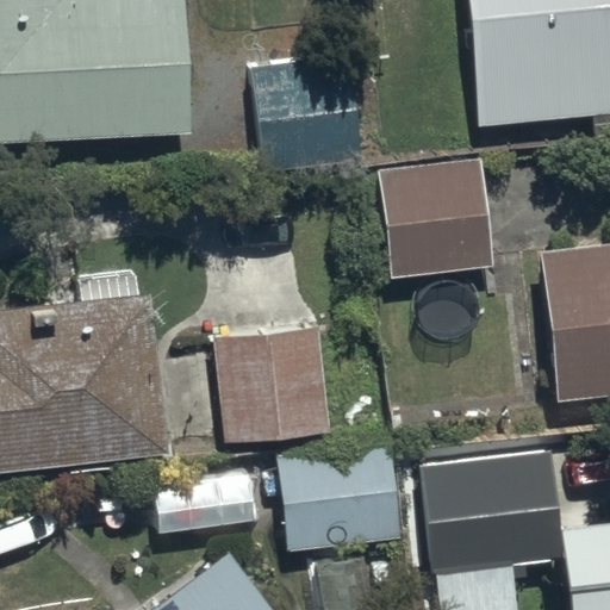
[(0,0),(0,142),(194,132),(187,0),(0,0)]
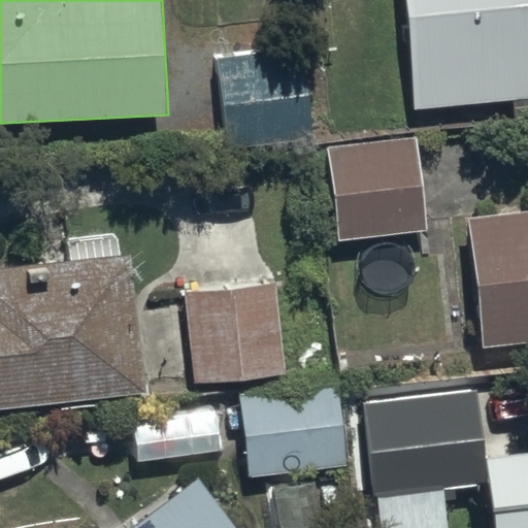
[(527,0),(398,0),(408,107),(527,97),(527,0)]
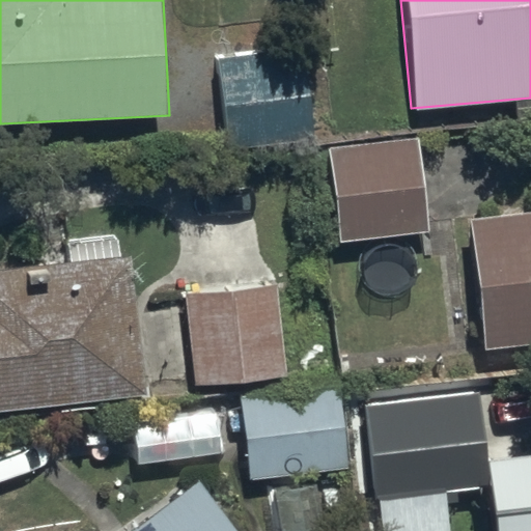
[(303,49),(219,58),(229,146),(313,136),(303,49)]
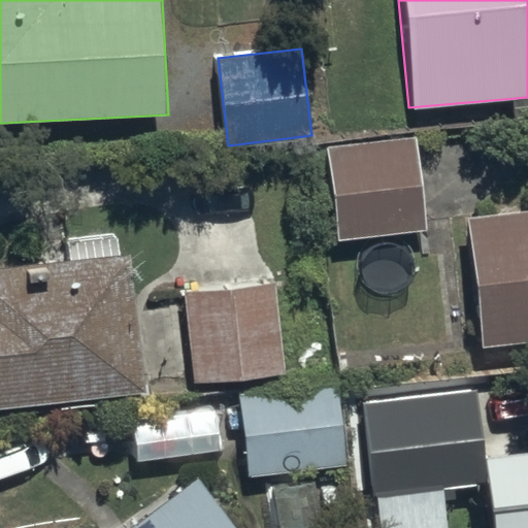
[(416,136),(325,145),(335,239),(426,229),(416,136)]
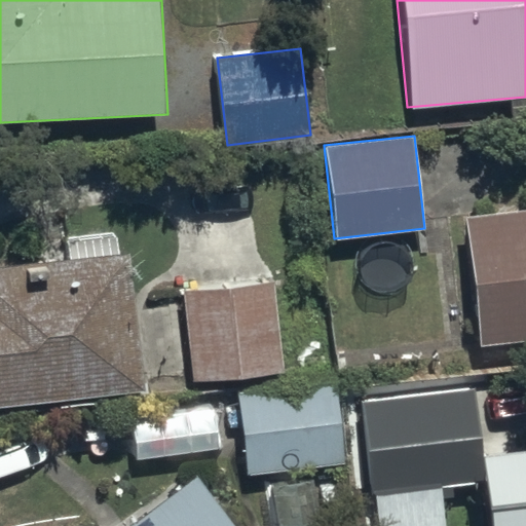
[(525,209),(465,215),(478,346),(525,341),(525,209)]
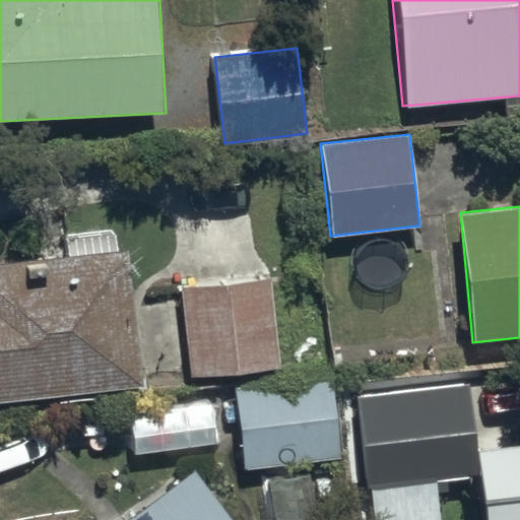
[(0,401),(144,386),(129,254),(0,268),(0,401)]
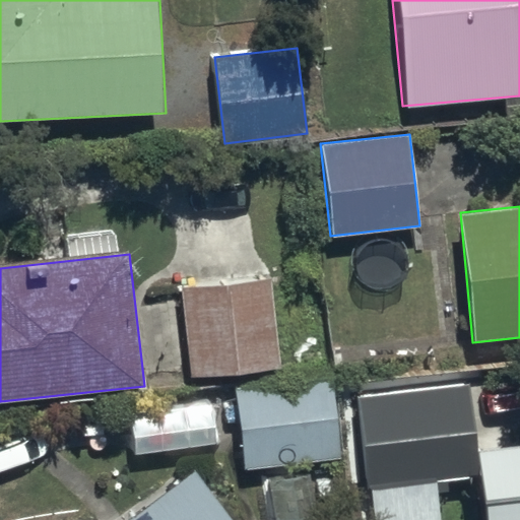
[(270,277),(179,285),(188,378),(279,370),(270,277)]
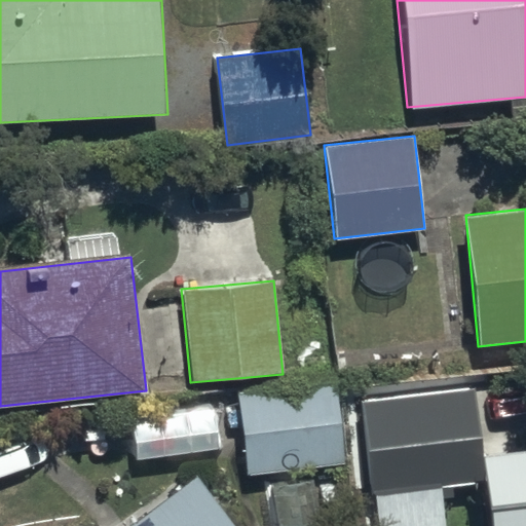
[(238,395),(249,477),(346,464),(336,382),(238,395)]
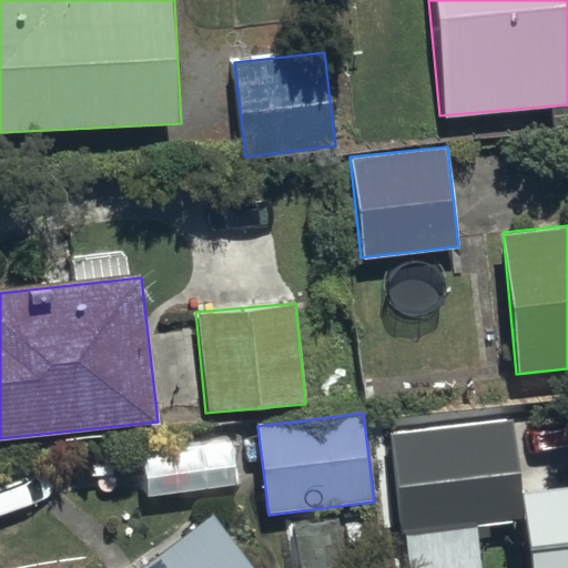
[(520,418),(395,433),(409,567),(480,567),(477,526),(523,521),(527,567),(567,567),(567,467),(526,473),(520,418)]
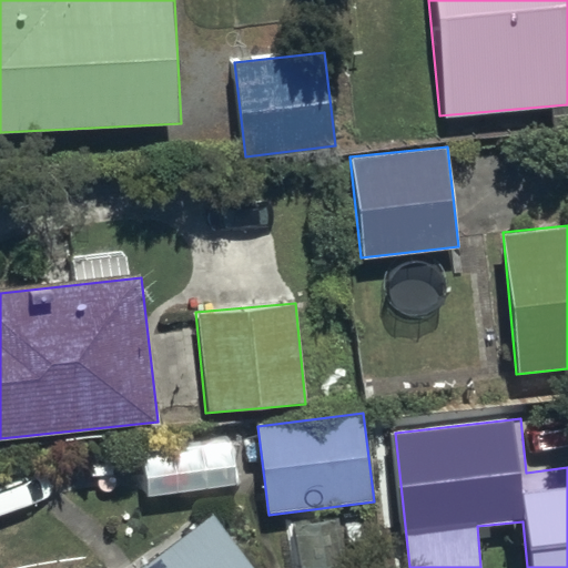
[(252,567),(211,514),(142,567),(252,567)]
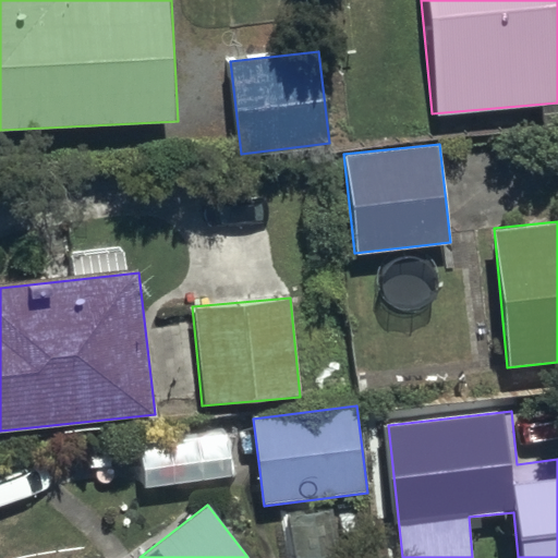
All buildings are outlined.
